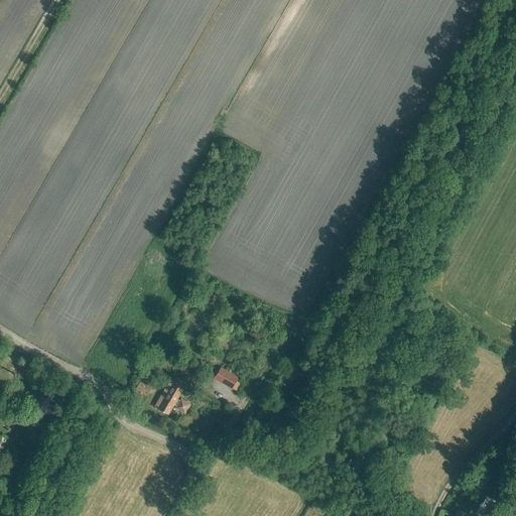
[(217,296),(211,294),(207,301),(213,304),(217,296)]
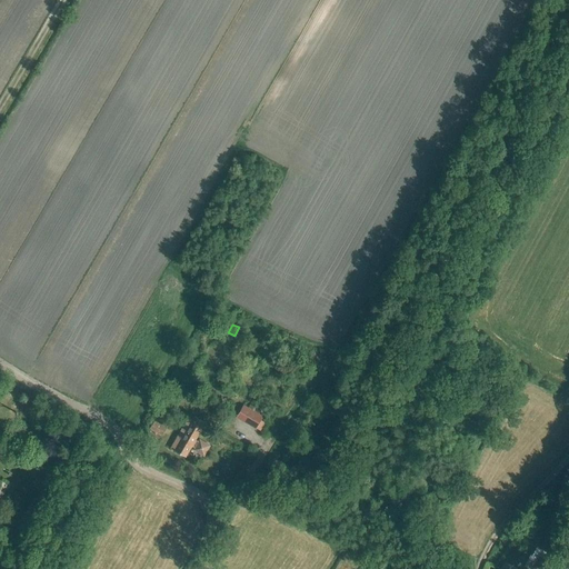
[(261,411),(250,405),(248,409),(243,407),(236,419),(256,430),(256,429),(260,431),(266,423),(261,421),(263,417),(259,415),(261,411)]
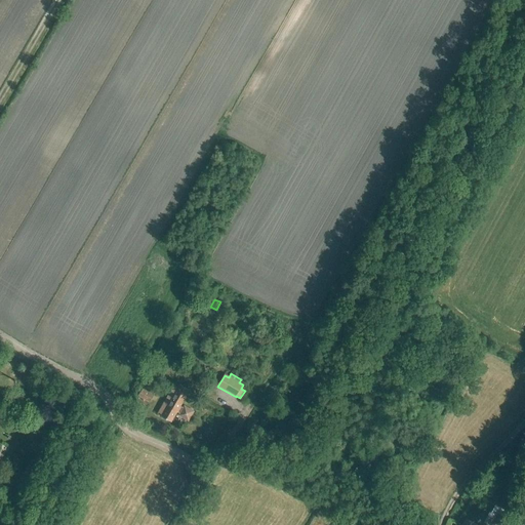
[(190,391),(179,385),(177,388),(175,386),(159,412),(162,414),(161,416),(171,421),(176,412),(179,413),(178,416),(189,422),(195,411),(184,406),(183,408),(179,406),(190,391)]
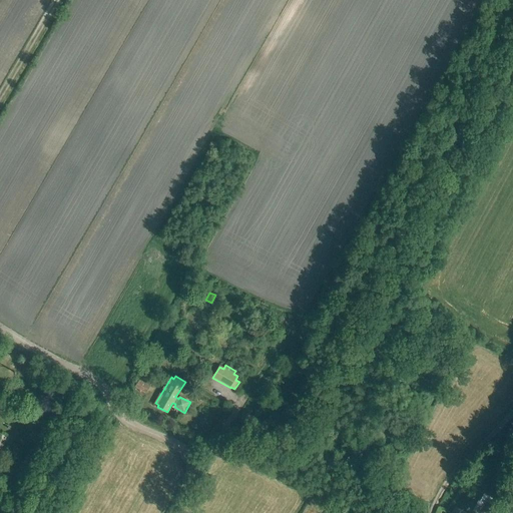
[(134,387),(145,393),(150,386),(139,380),(134,387)]
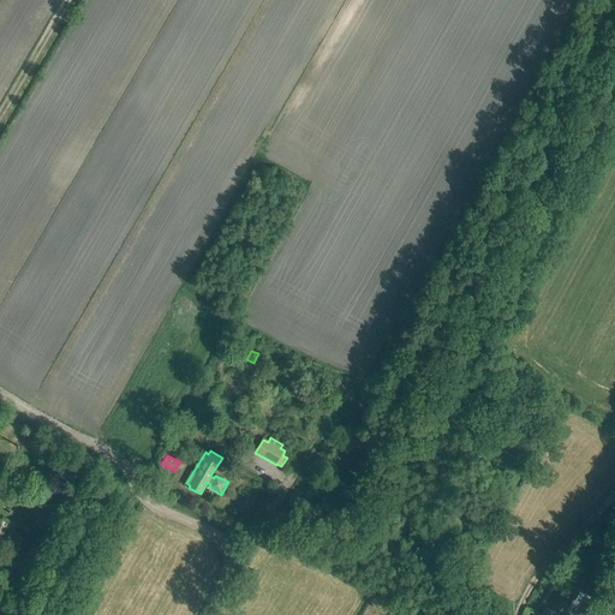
[(13,489),(5,485),(1,493),(9,497),(13,489)]
